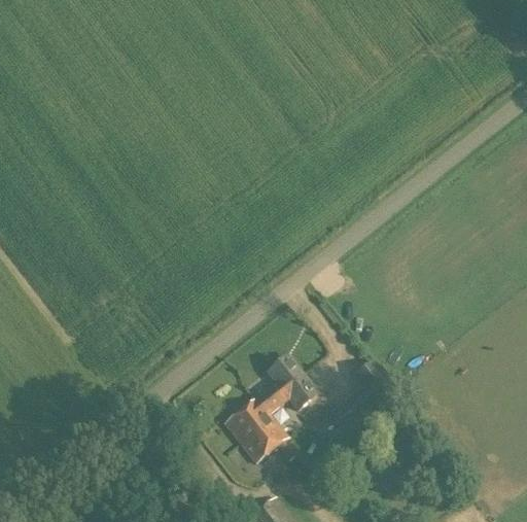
[(258,396),(271,412),(289,397),(297,408),(318,392),(288,354),(268,370),(277,381),(258,396)]
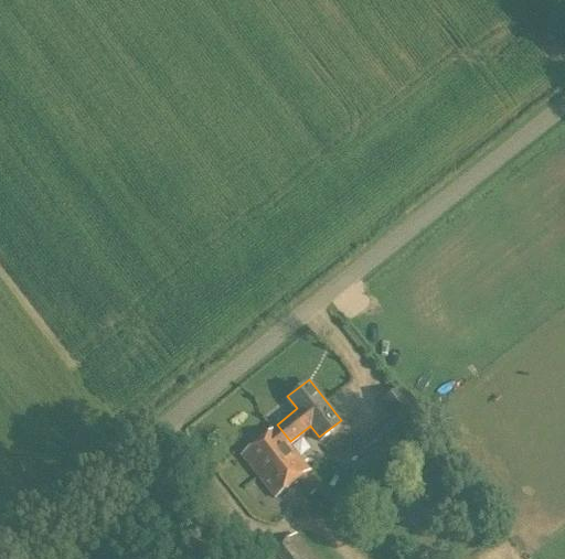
[(309,466),(290,441),(277,425),(242,452),(274,494),(297,475),(309,492),(321,483),(309,466)]
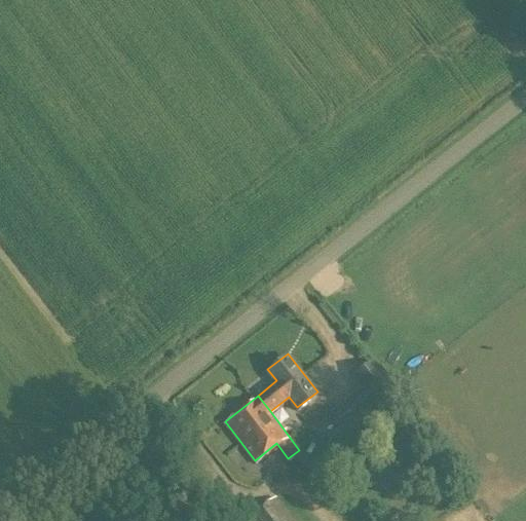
[(448,503),(450,485),(443,484),(440,501),(448,503)]
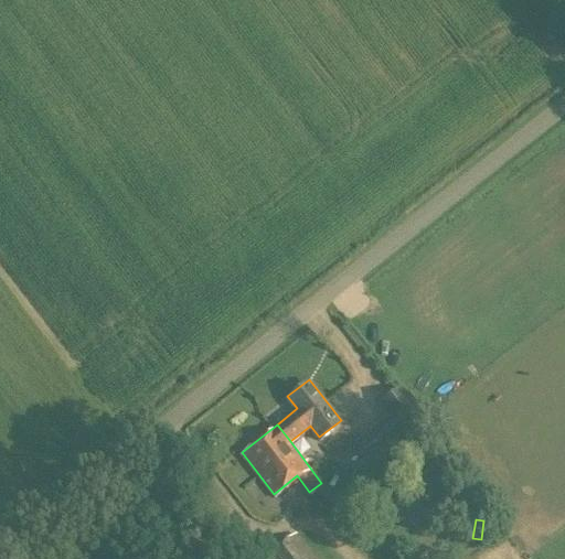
[(318,558),(296,529),(287,536),(286,534),(268,547),(269,550),(264,555),(267,558),(318,558)]
